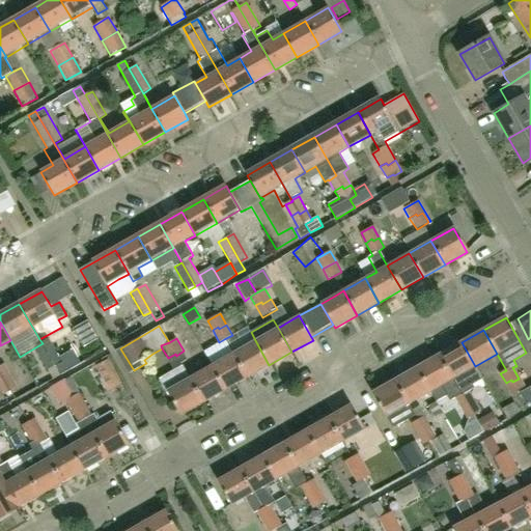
[(43,343),(35,347),(40,359),(48,355),(50,357),(56,353),(50,339),(43,343)]
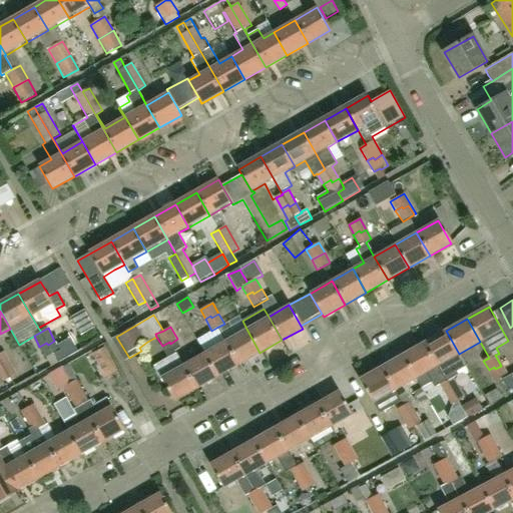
[(209,350),(203,354),(216,377),(227,371),(238,365),(231,353),(224,342),(216,328),(211,331),(207,333),(215,347),(209,350)]
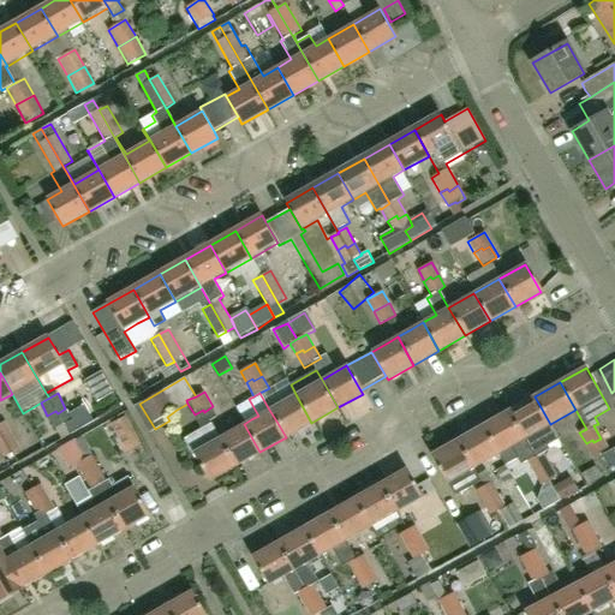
[(311,423),(296,394),(269,410),(286,437),(311,423)]
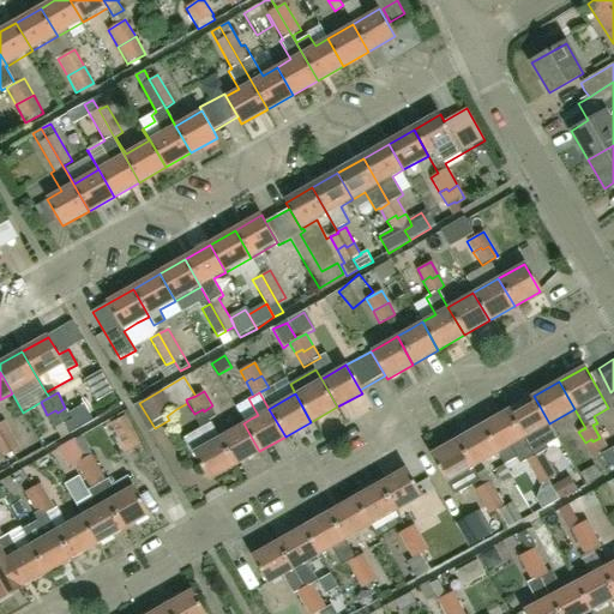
[(549,423),(534,396),(507,410),(534,456),(534,457),(527,461),(533,473),(541,468),(542,470),(551,465),(543,452),(549,449),(547,445),(558,439),(555,434),(549,423)]
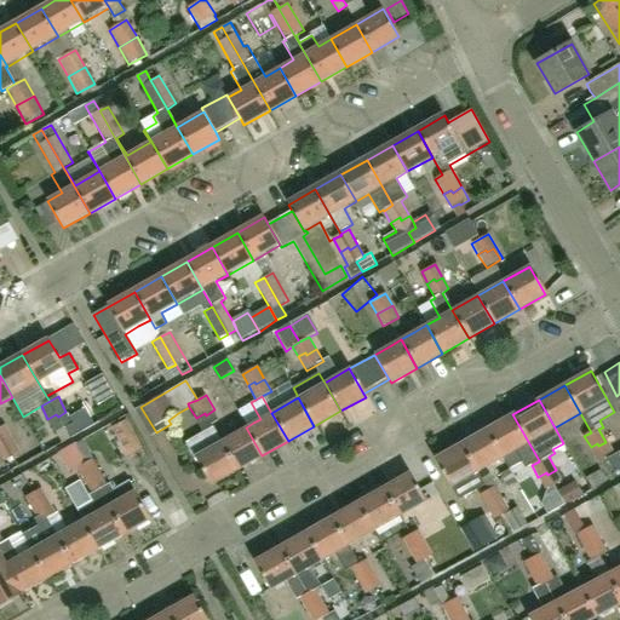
[(73,424),(64,429),(70,438),(95,425),(85,408),(69,417),(73,424)]
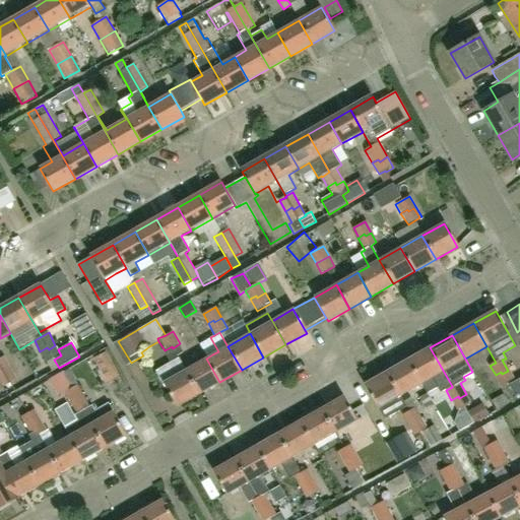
[(47,347),(40,351),(47,364),(54,360),(61,355),(58,349),(55,345),(49,349),(47,347)]
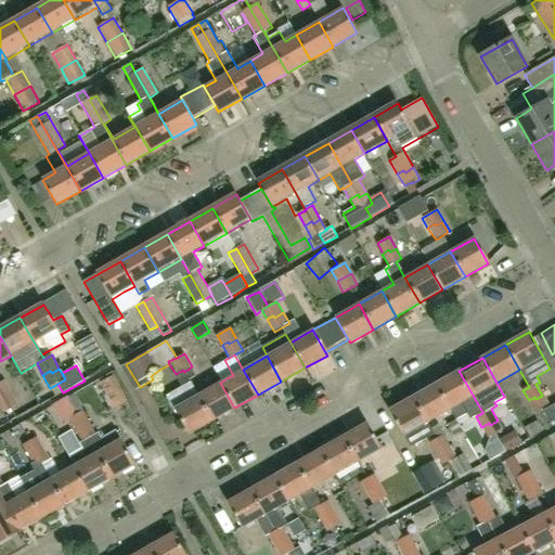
[(482,412),(459,371),(436,385),(450,409),(456,420),(466,413),(469,420),(482,412)]
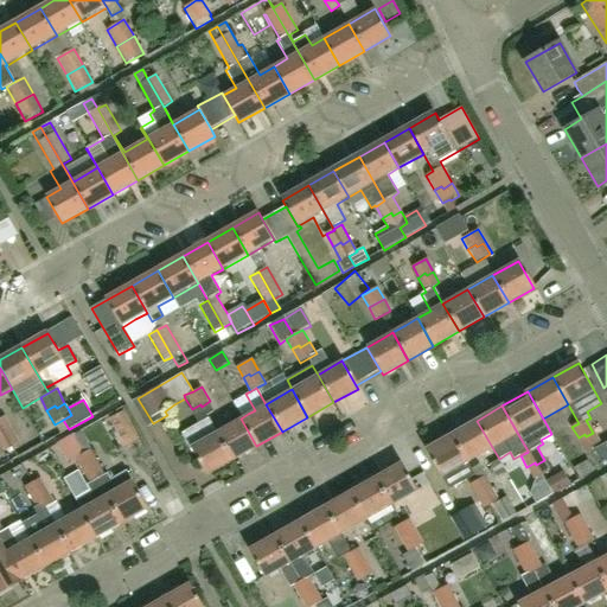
[(109,419),(126,447),(140,440),(123,410),(109,419)]
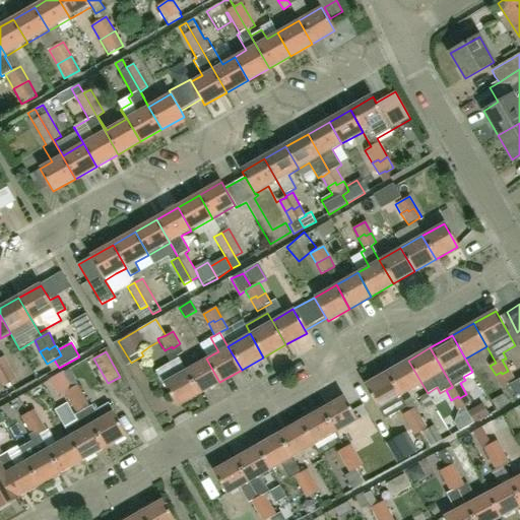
[(199,393),(186,370),(179,358),(155,371),(176,406),(199,393)]
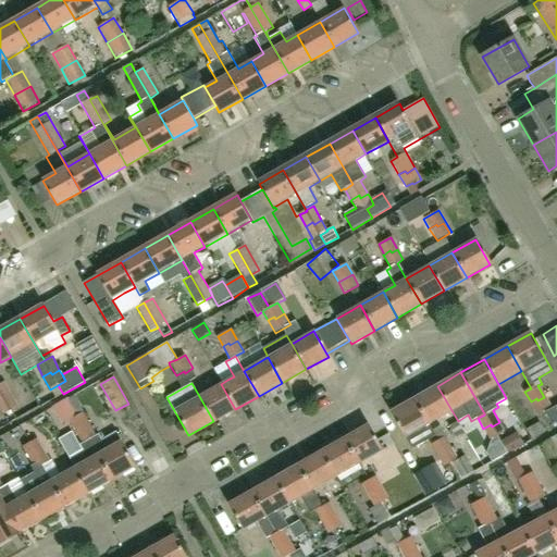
[(5,384),(0,386),(0,400),(4,398),(5,400),(12,397),(5,384)]
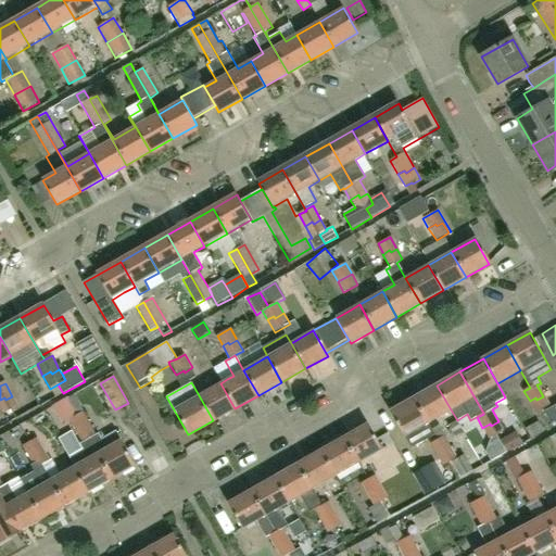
[(220,383),(199,395),(213,420),(235,408),(220,383)]
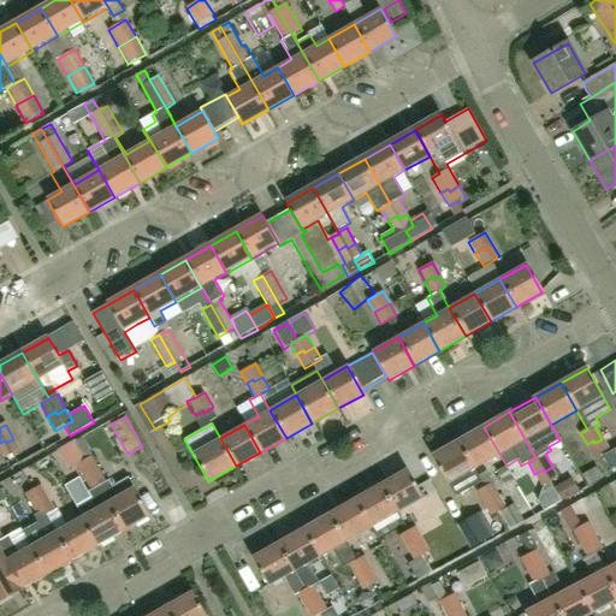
[(484,427),(458,442),(473,469),(490,460),(503,485),(514,480),(507,467),(507,466),(499,454),(484,427)]
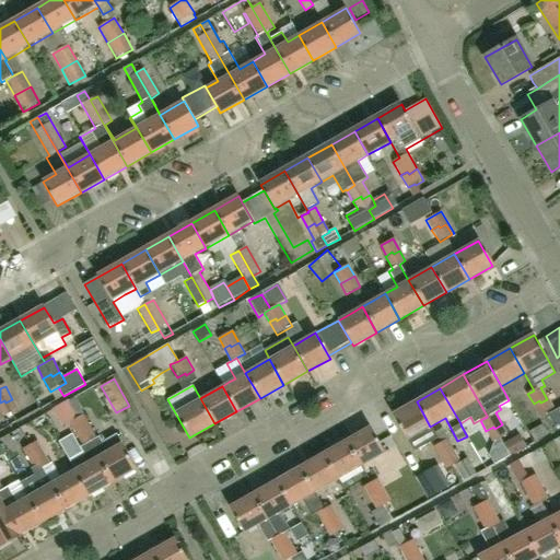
[(12,413),(19,410),(12,399),(6,403),(4,400),(0,403),(0,409),(4,418),(12,413)]
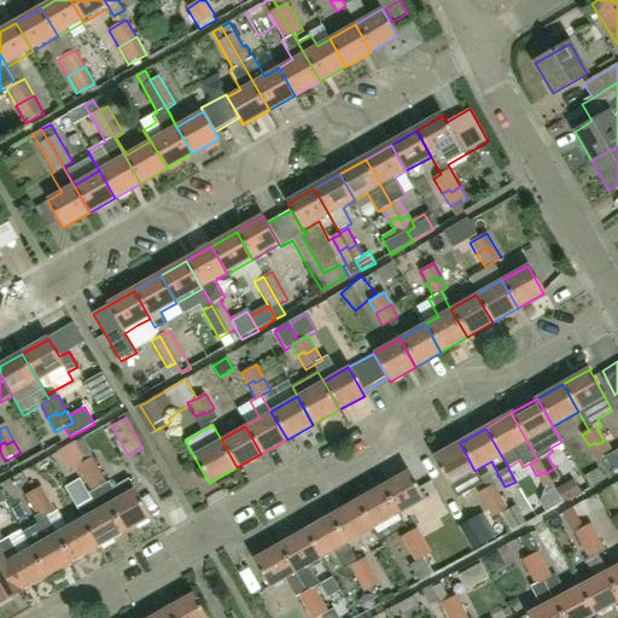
[(610,450),(604,441),(596,444),(595,442),(589,445),(596,458),(610,450)]
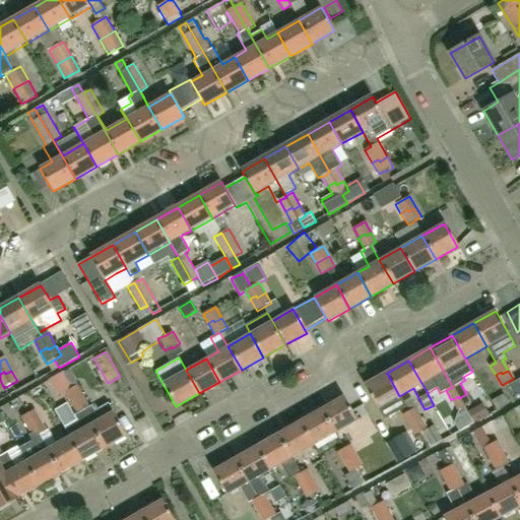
[(384,419),(406,408),(399,396),(387,373),(365,385),(384,419)]
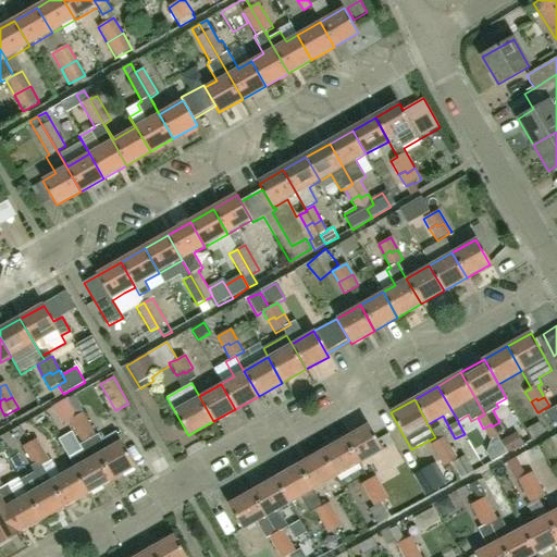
[(73,415),(64,400),(54,407),(60,415),(62,413),(67,422),(69,421),(70,421),(75,418),(73,415)]
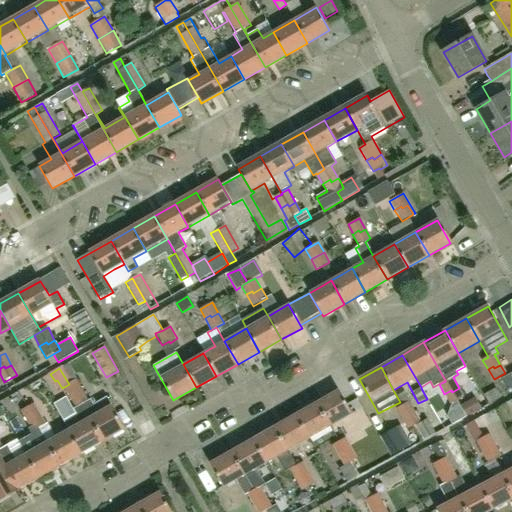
[(511,373),(501,380),(509,395),(511,393),(511,373)]
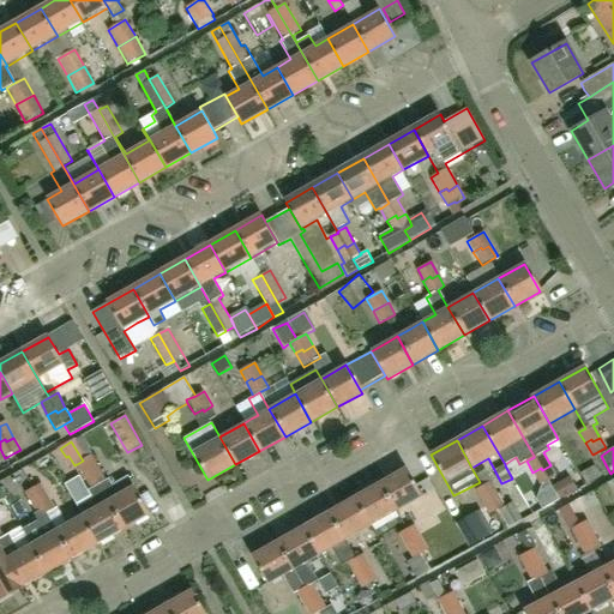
[(77,464),(83,474),(88,471),(89,474),(96,469),(100,468),(92,456),(96,453),(92,449),(80,457),(83,461),(77,464)]
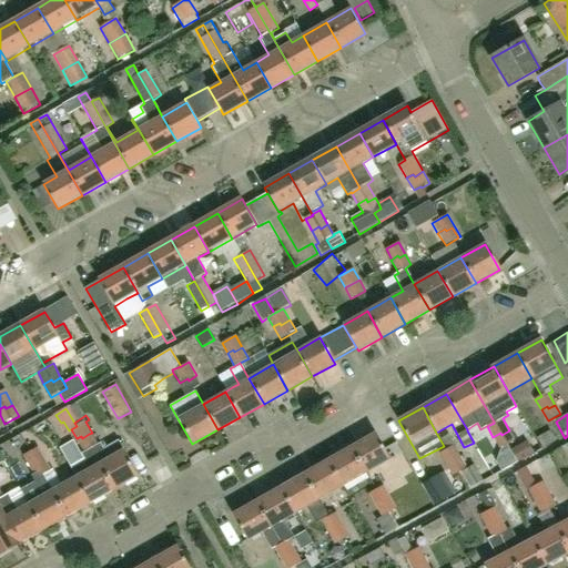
[(22,423),(19,416),(12,419),(16,426),(22,423)]
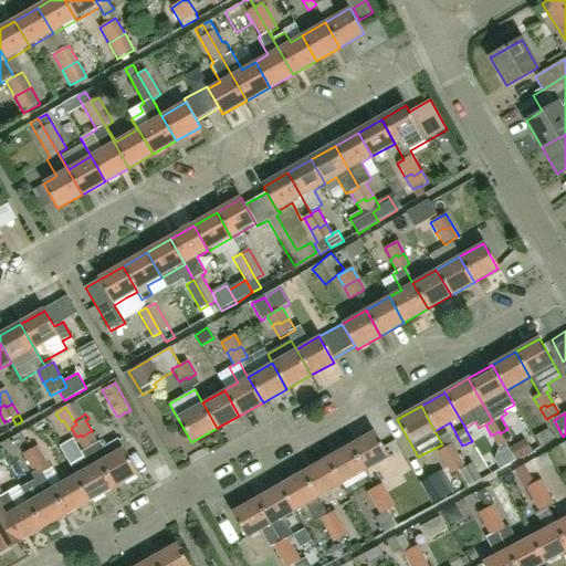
[(499,431),(491,436),(499,448),(514,439),(507,429),(500,433),(499,431)]
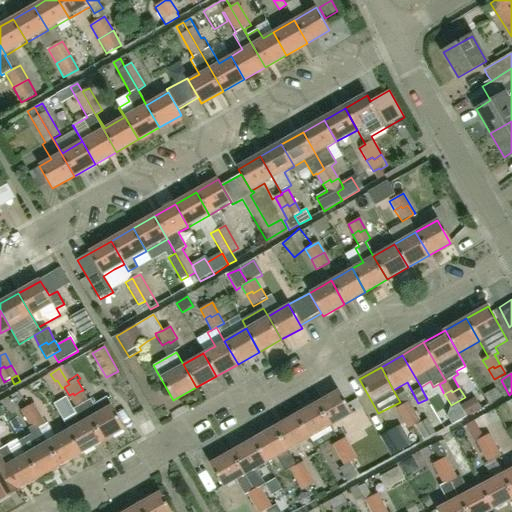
[(484,395),(489,404),(501,397),(496,388),(484,395)]
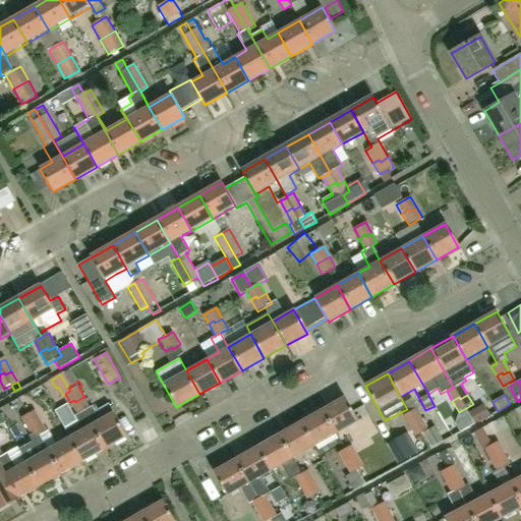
[(77,421),(65,429),(70,439),(69,440),(81,462),(104,449),(97,438),(81,412),(88,409),(91,407),(84,397),(81,398),(75,402),(74,400),(70,402),(77,414),(74,416),(77,421)]
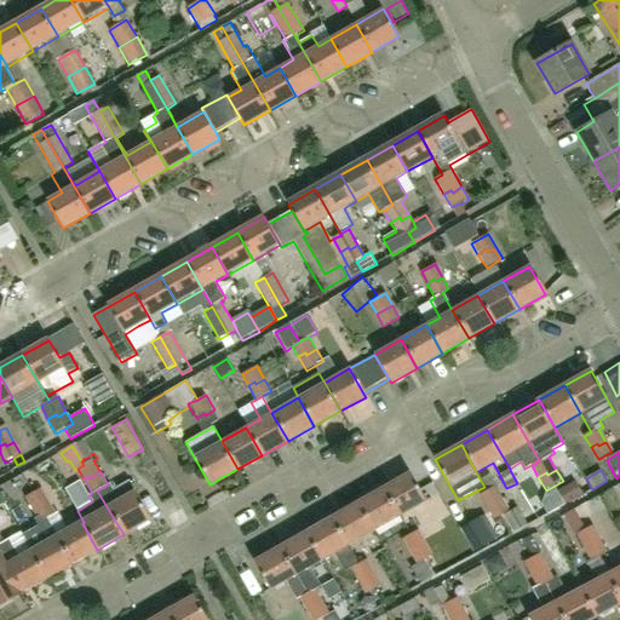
[(426,501),(411,474),(384,489),(400,516),(426,501)]
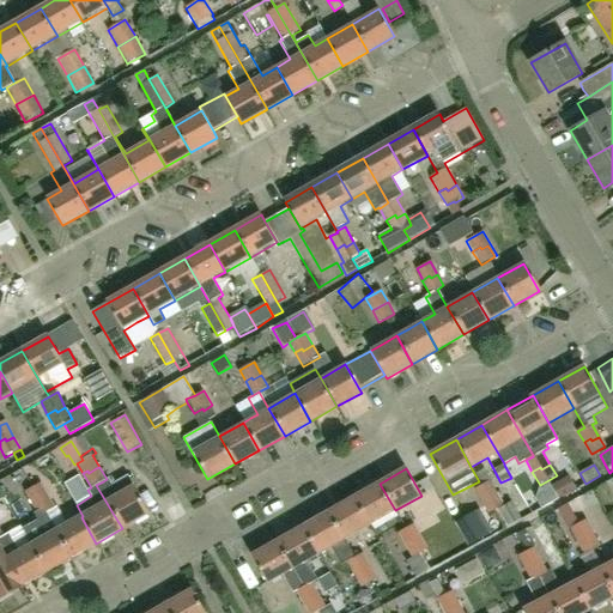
[(114,515),(122,528),(147,514),(127,475),(113,484),(109,478),(107,479),(103,481),(96,485),(114,515)]
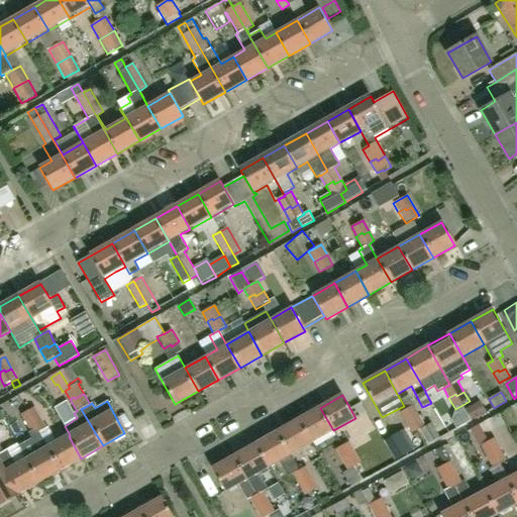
[(471,421),(485,413),(479,402),(464,410),(471,421)]
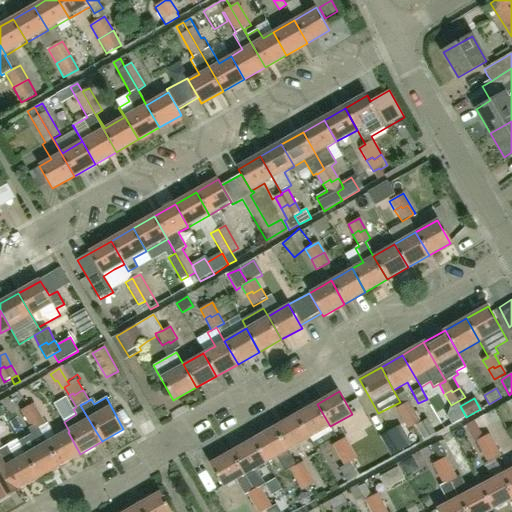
[(408,417),(416,412),(409,401),(396,409),(401,418),(407,415),(408,417)]
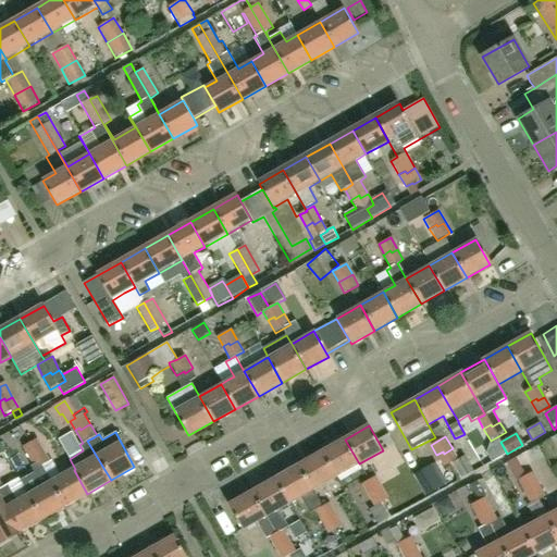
[(45,452),(38,438),(22,447),(28,458),(29,457),(35,454),(36,456),(42,453),(45,452)]
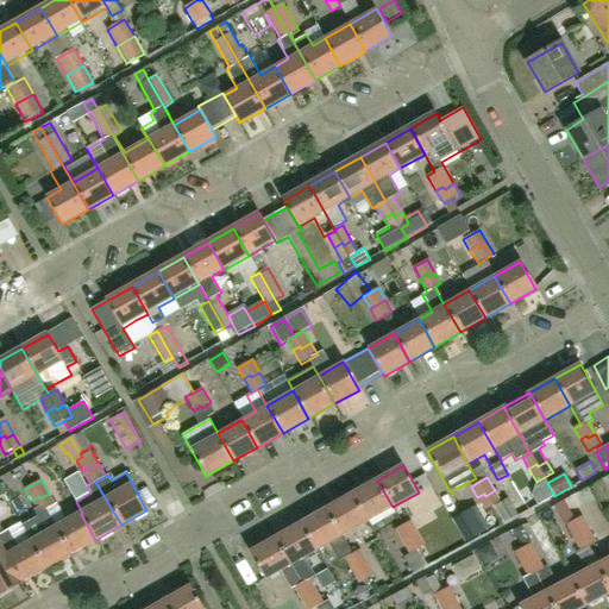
[(393,507),(377,481),(352,495),(368,521),(393,507)]
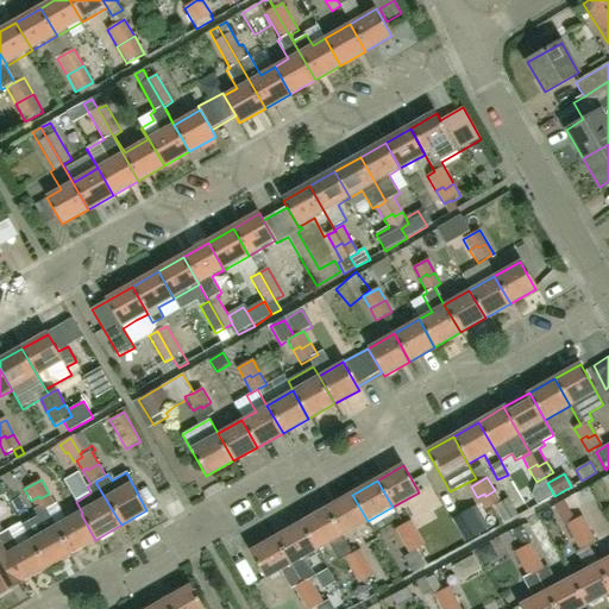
[(0,483),(0,507),(11,502),(0,483)]
